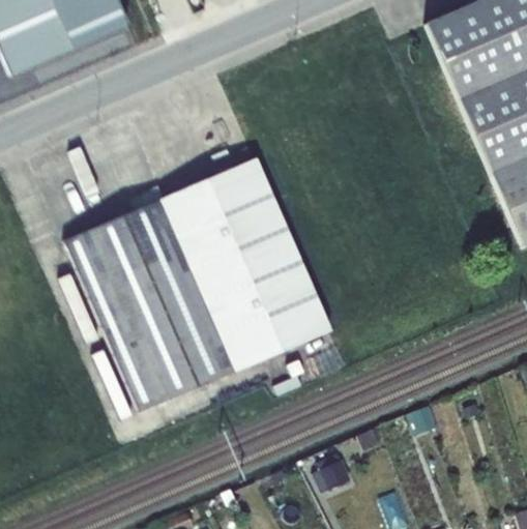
[(0,0),(0,50),(11,76),(129,25),(117,0),(0,0)]
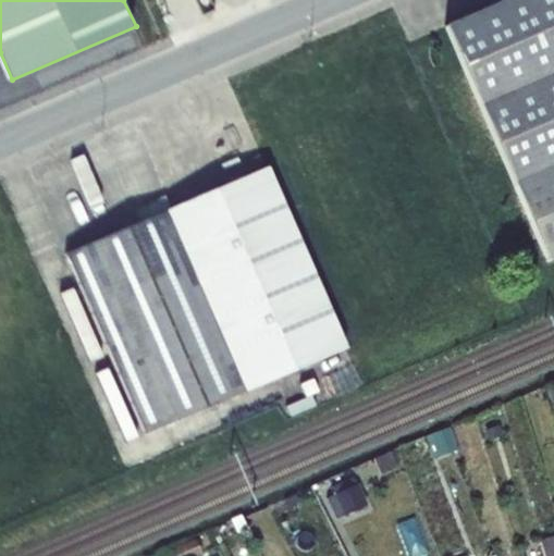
[(507,0),(448,26),(550,261),(553,259),(553,0),(507,0)]
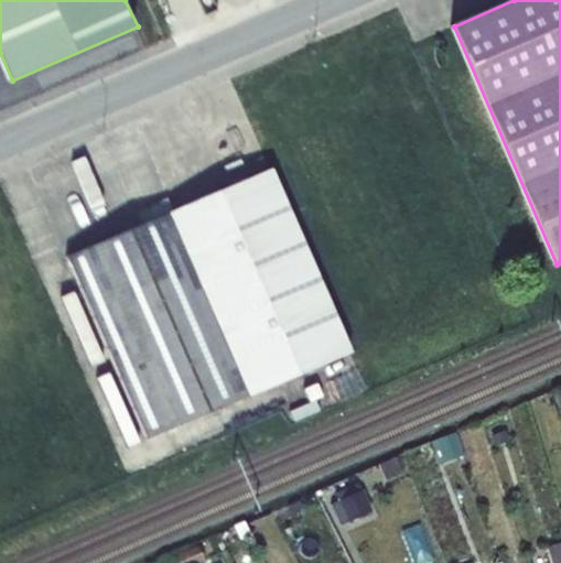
[(276,166),(170,213),(249,396),(356,350),(276,166)]
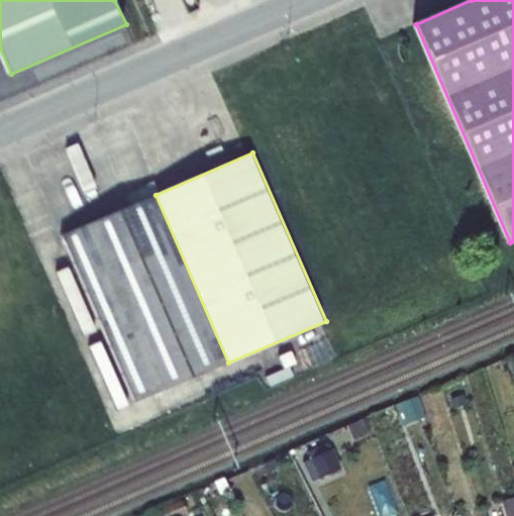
[(156,195),(66,234),(137,400),(228,363),(156,195)]
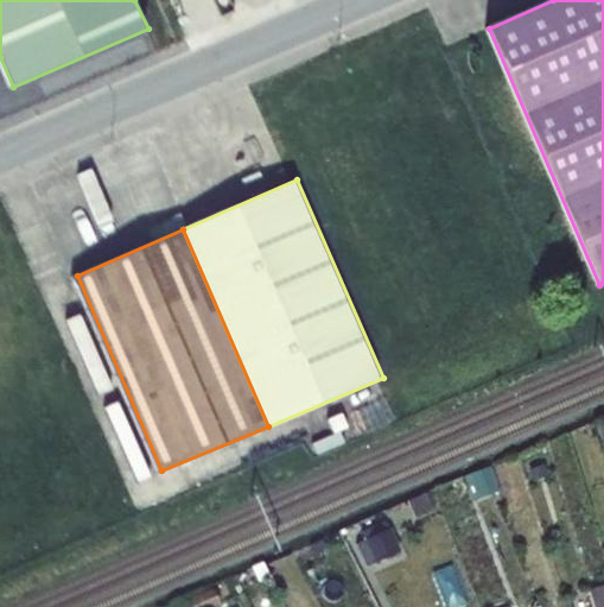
[(491,466),(469,474),(477,497),(500,488),(491,466)]
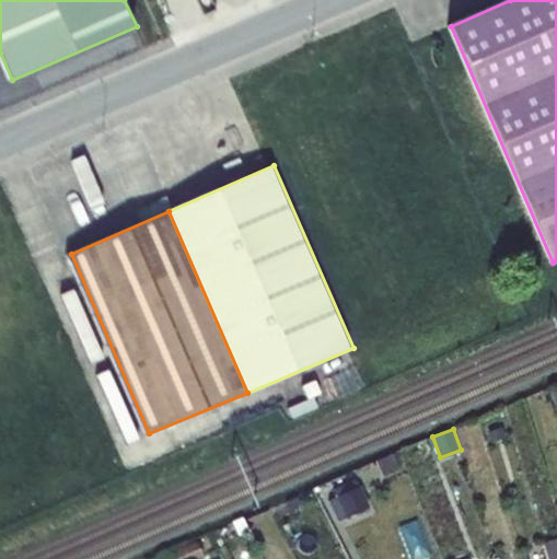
[(340,495),(331,499),(340,521),(372,505),(362,485),(360,486),(357,477),(336,486),(340,495)]
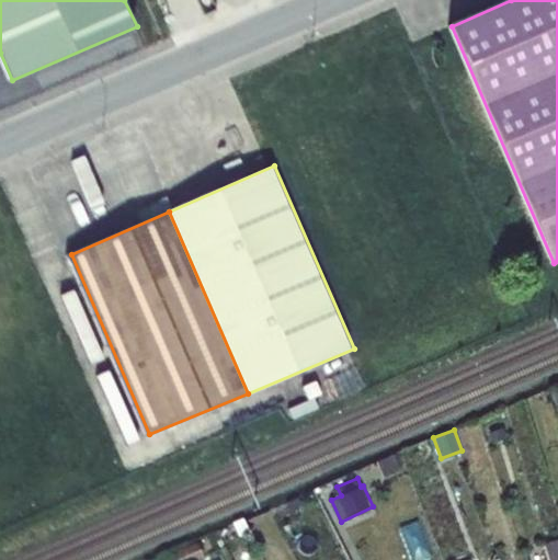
[(241,522),(226,528),(230,539),(246,533),(241,522)]
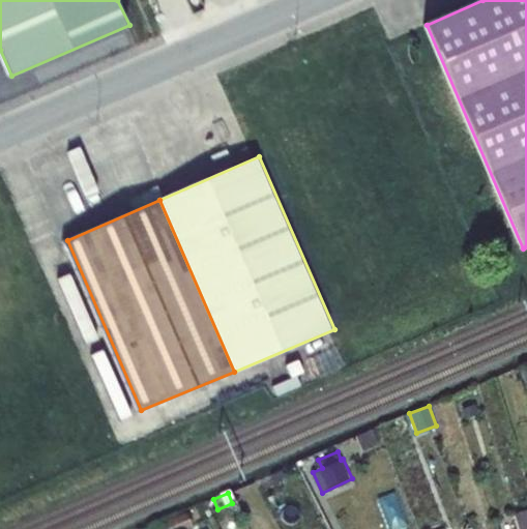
[(207,505),(192,511),(196,522),(211,516),(207,505)]
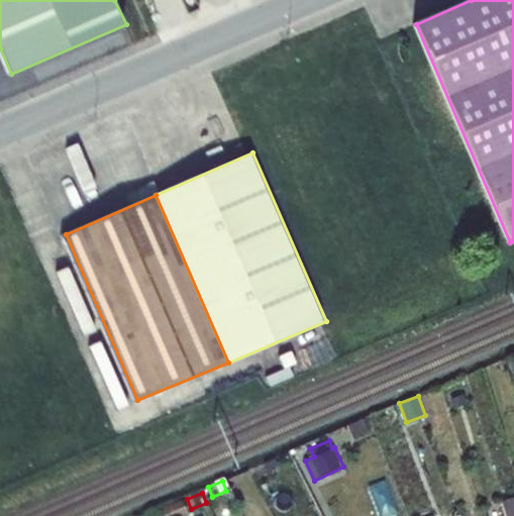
[(513,496),(504,500),(509,515),(513,515),(513,496)]
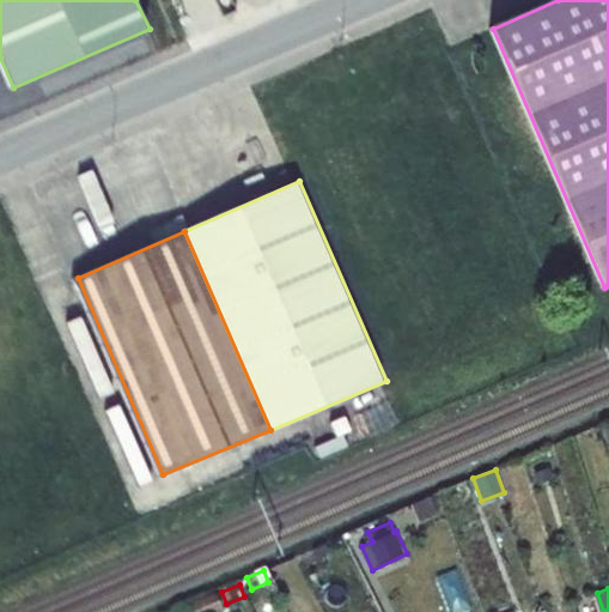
[(190,603),(190,611),(215,611),(226,606),(219,591),(190,603)]
